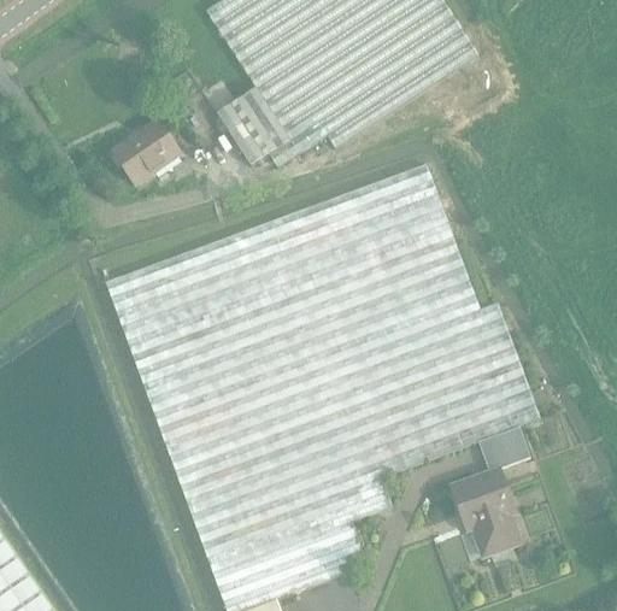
[(218,0),(203,11),(256,87),(291,139),(269,153),(277,165),(325,134),(334,147),(476,50),(441,0),(218,0)]
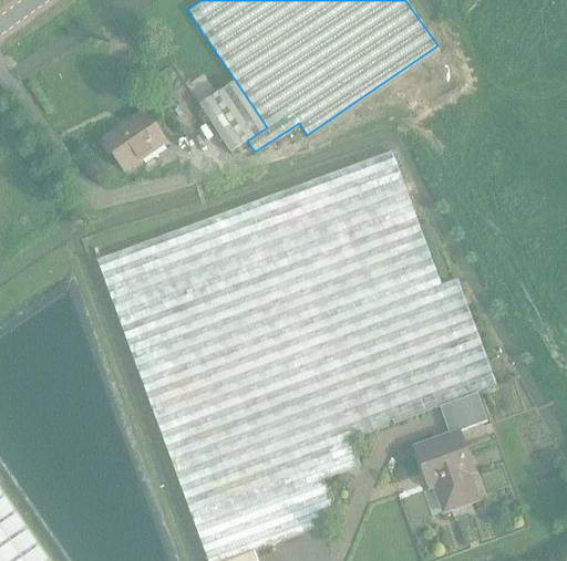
[(230,152),(247,141),(267,127),(235,80),(198,104),(230,152)]
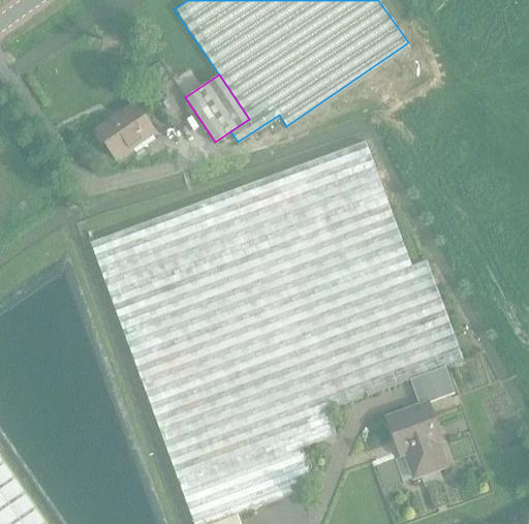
[(118,155),(155,130),(134,101),(98,126),(118,155)]
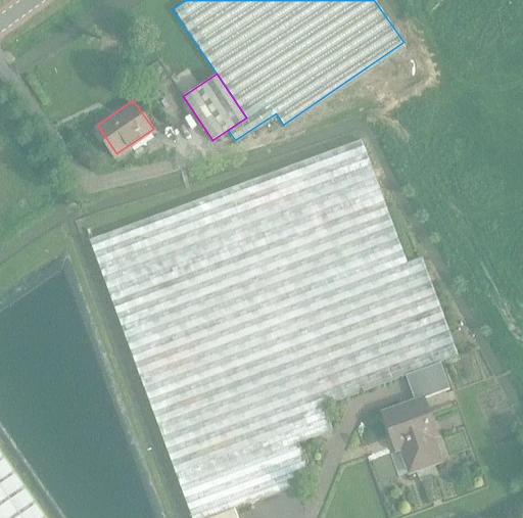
[(89,238),(193,517),(200,517),(232,506),(313,477),(299,439),(333,427),(324,403),(459,352),(422,254),(407,260),(362,138),(89,238)]
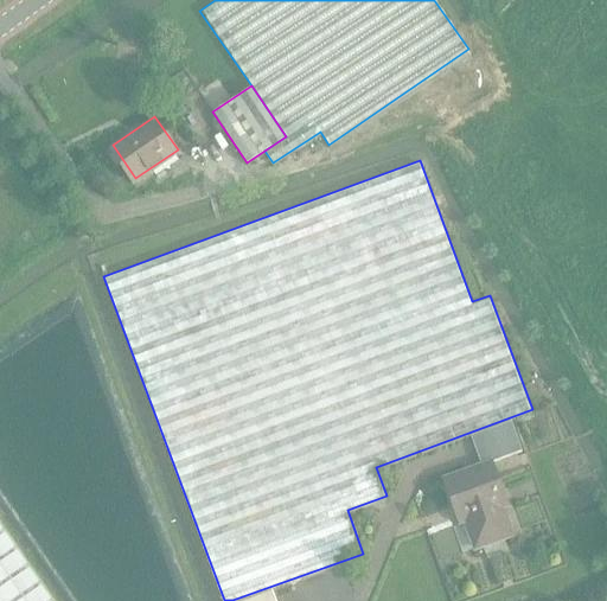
[(443,475),(460,519),(466,517),(475,544),(485,541),(487,542),(500,537),(503,535),(511,531),(510,526),(511,524),(506,510),(504,509),(502,505),(508,503),(492,458),(522,447),(511,417),(471,433),(481,461),(443,475)]
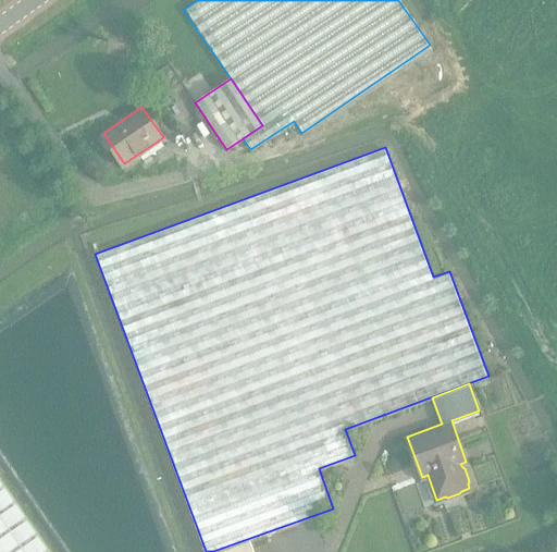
[(0,551),(50,551),(0,478),(0,551)]
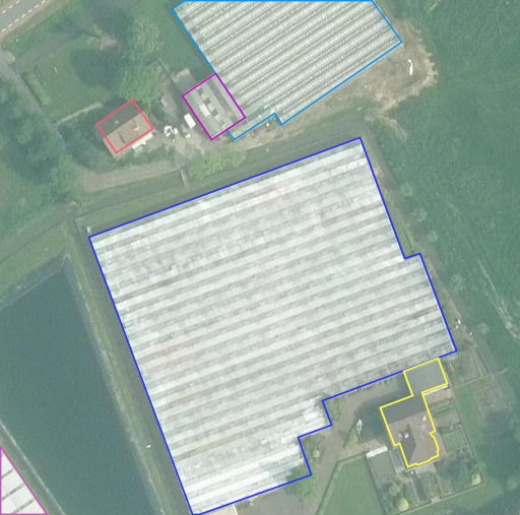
[(235,514),(231,503),(199,514),(235,514)]
